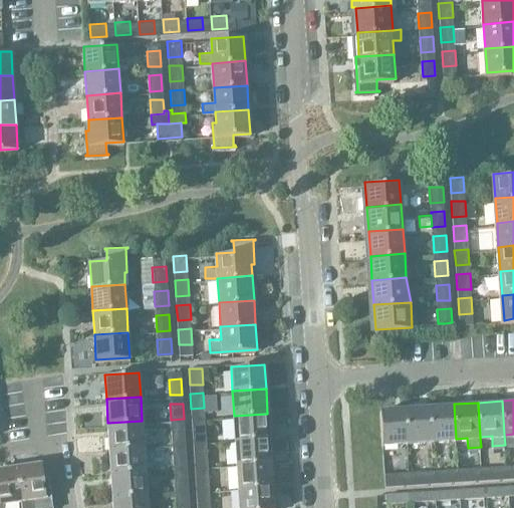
[(454,404),(430,406),(432,440),(456,439),(454,404)]
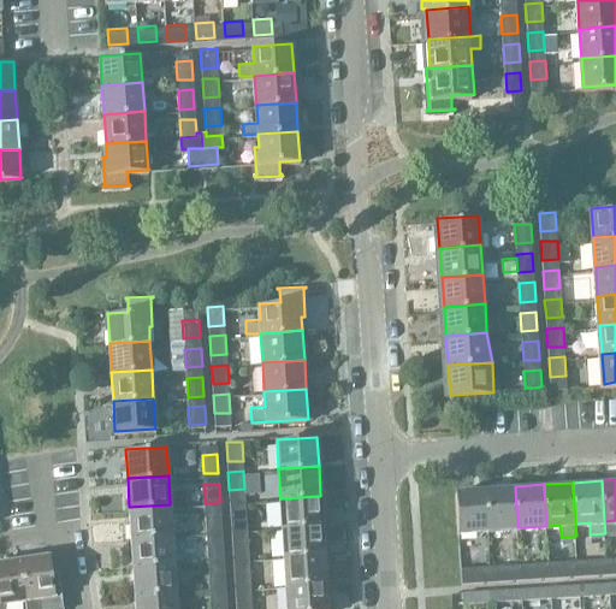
[(515,486),(486,489),(489,530),(517,527),(515,486)]
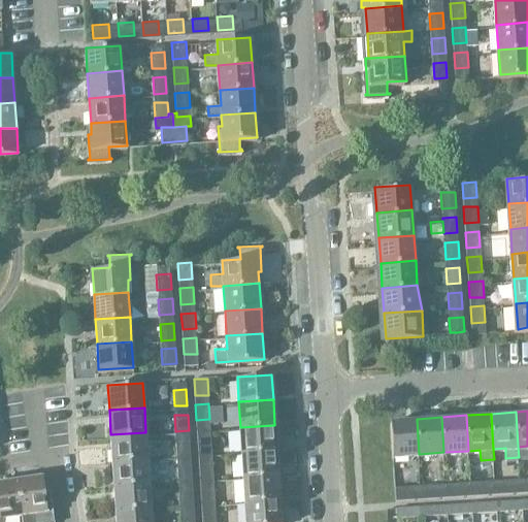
[(419,454),(417,419),(392,420),(394,456),(419,454)]
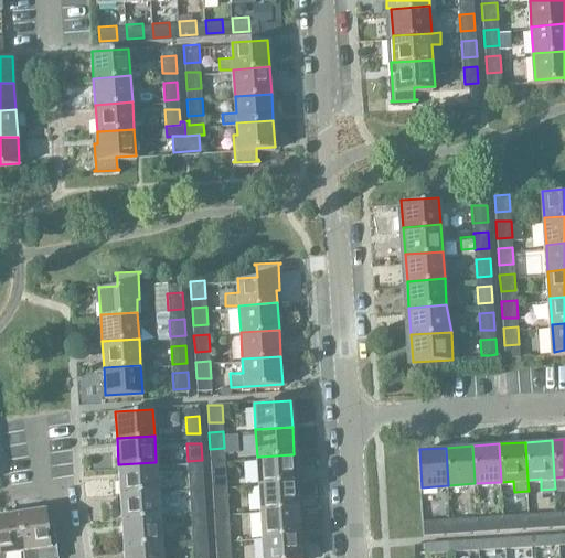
[(294,454),(257,457),(258,483),(296,481),(294,454)]
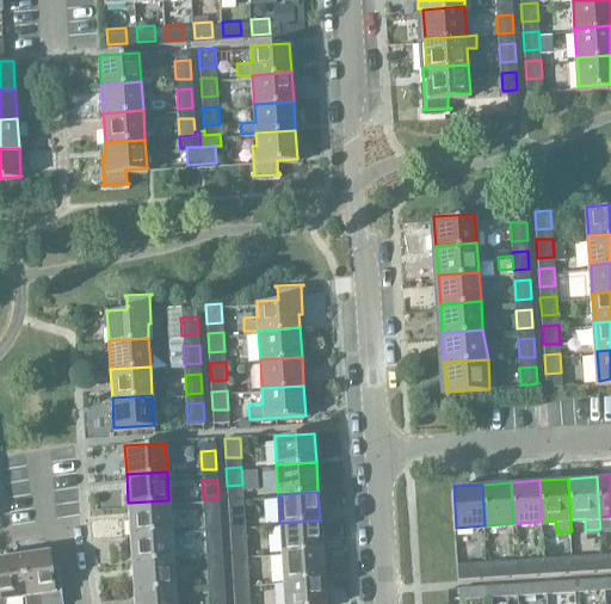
[(229,516),(245,515),(244,495),(228,497),(229,516)]
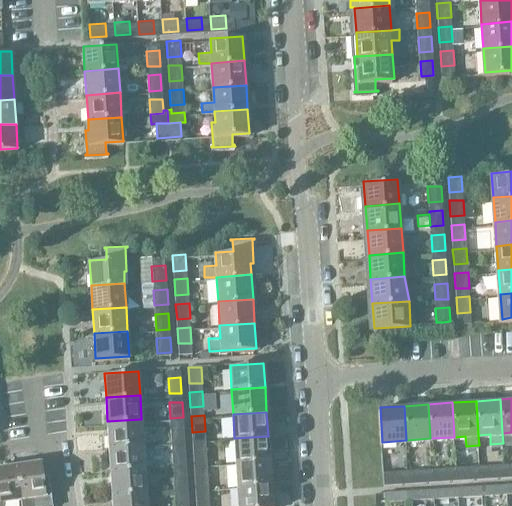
[(143,444),(141,419),(107,421),(109,445),(143,444)]
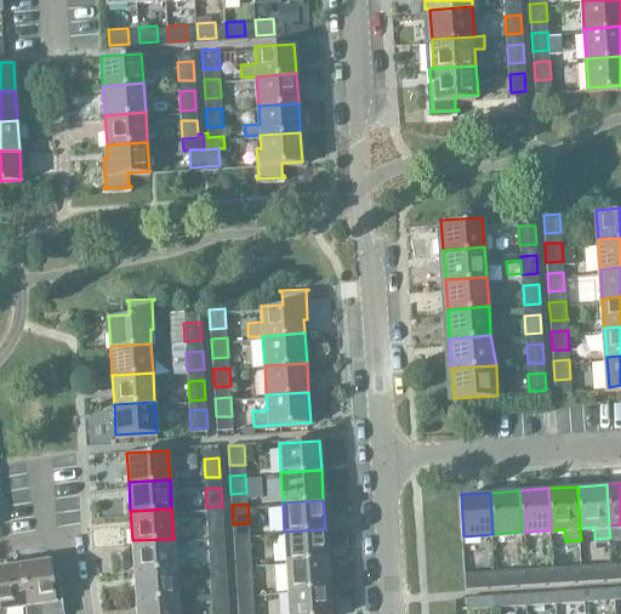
[(222,517),(208,518),(209,536),(223,535),(222,517)]
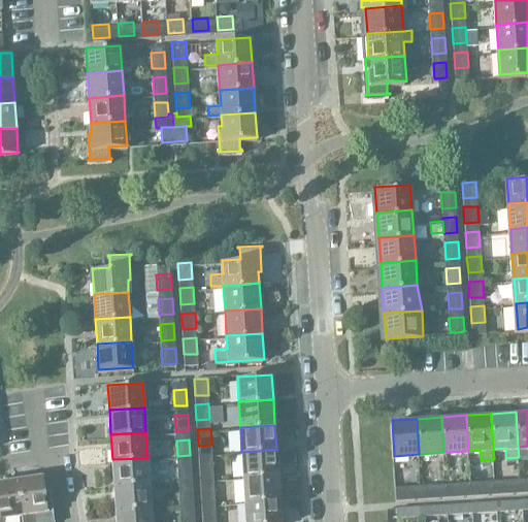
[(276,450),(241,452),(243,477),(277,475),(276,450)]
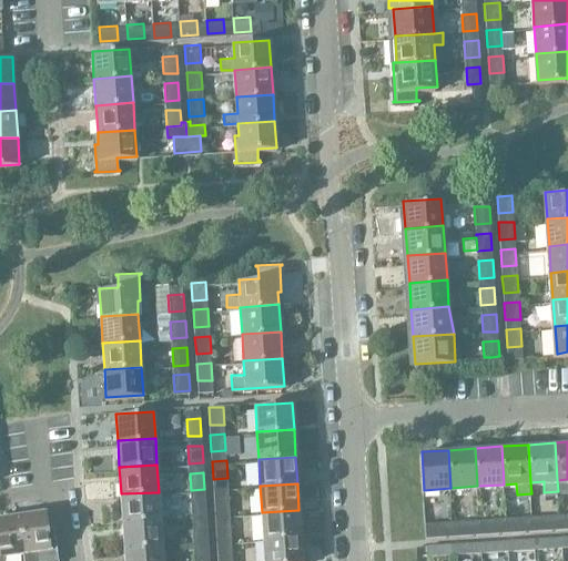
[(214,506),(229,505),(227,488),(213,488),(214,506)]
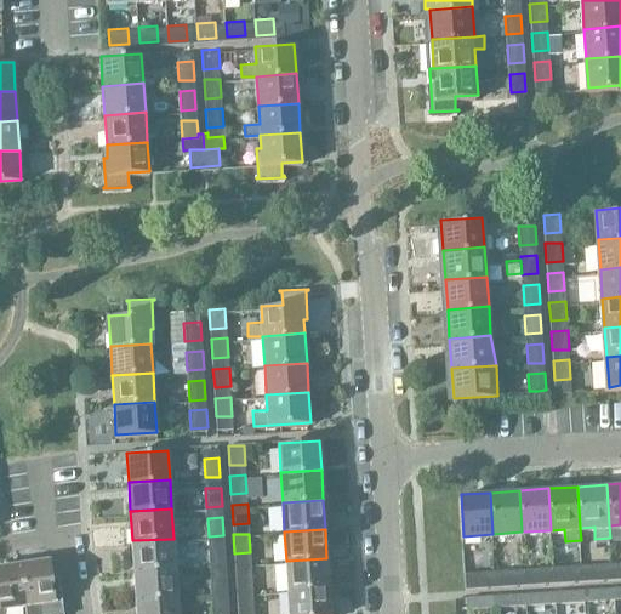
[(174,539),(132,540),(135,569),(175,568),(174,539)]
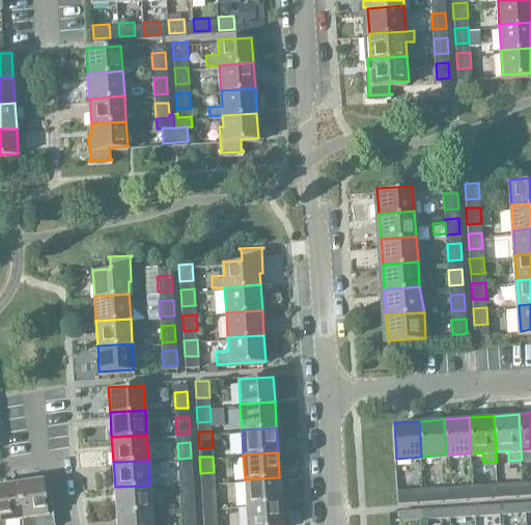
[(192,467),(178,468),(179,484),(193,484),(192,467)]
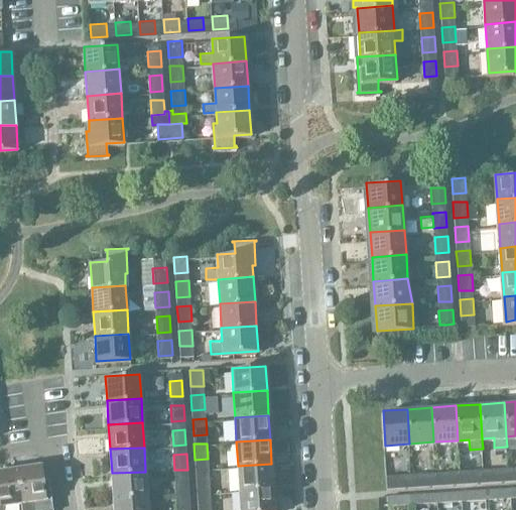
[(40,464),(16,467),(21,502),(21,509),(32,509),(32,501),(51,498),(48,476),(42,477),(40,464)]
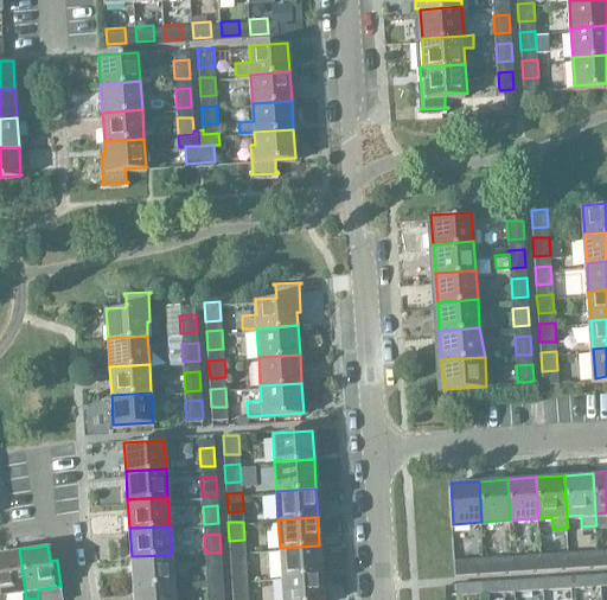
[(319,546),(280,548),(281,576),(321,574),(319,546)]
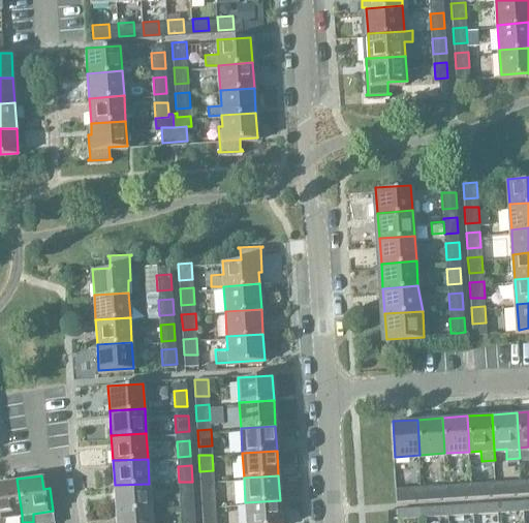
[(496,479),(497,492),(512,491),(511,478),(496,479)]
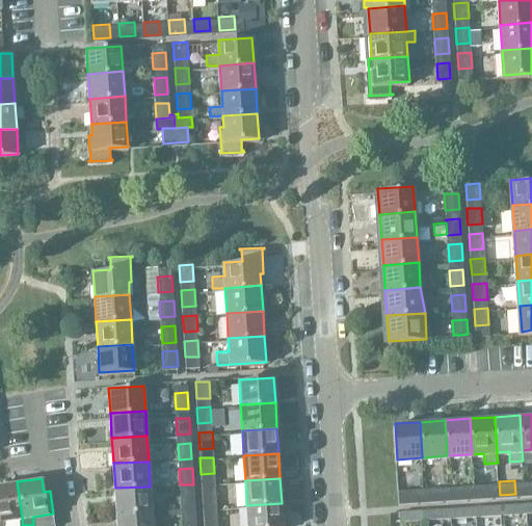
[(0,521),(22,518),(17,481),(0,483),(0,521)]
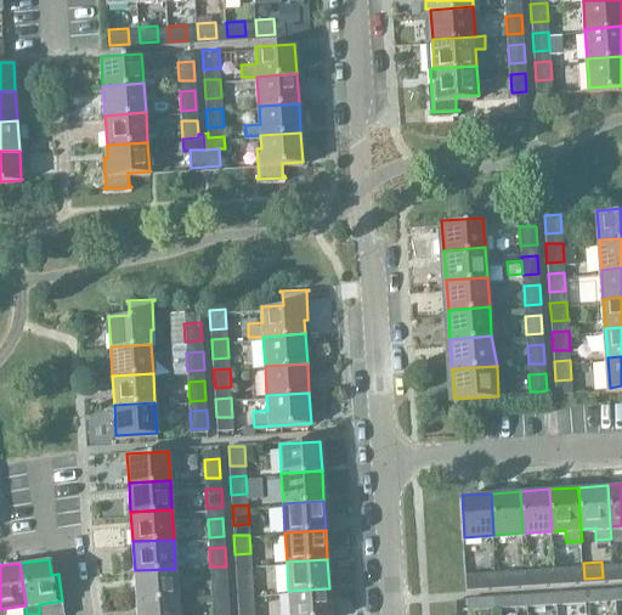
[(554,564),(555,580),(574,579),(572,563),(554,564)]
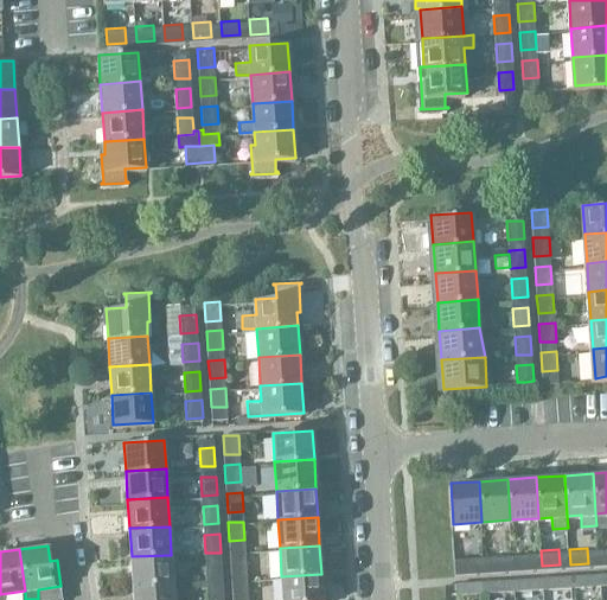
[(231,569),(247,568),(246,550),(230,551),(231,569)]
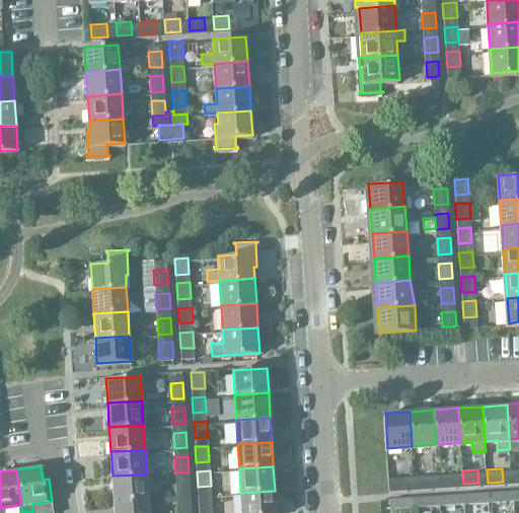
[(438,472),(439,486),(454,485),(453,471),(438,472)]
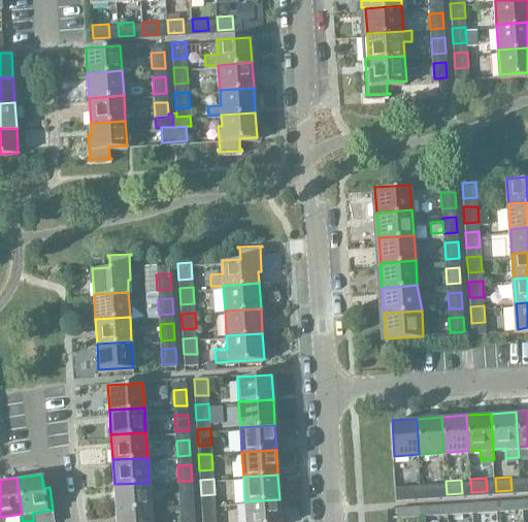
[(421,482),(422,495),(437,494),(436,481),(421,482)]
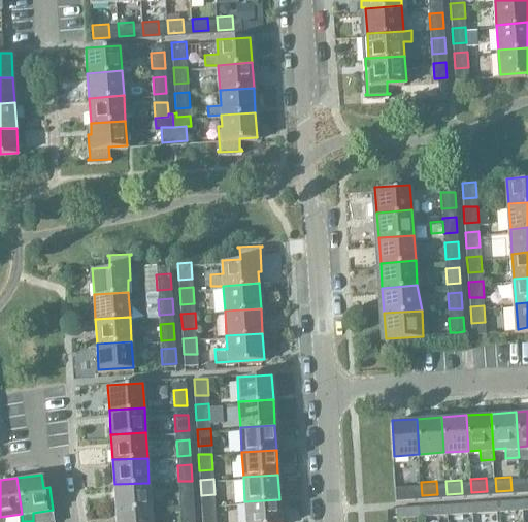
[(149,483),(114,484),(116,510),(151,508),(149,483)]
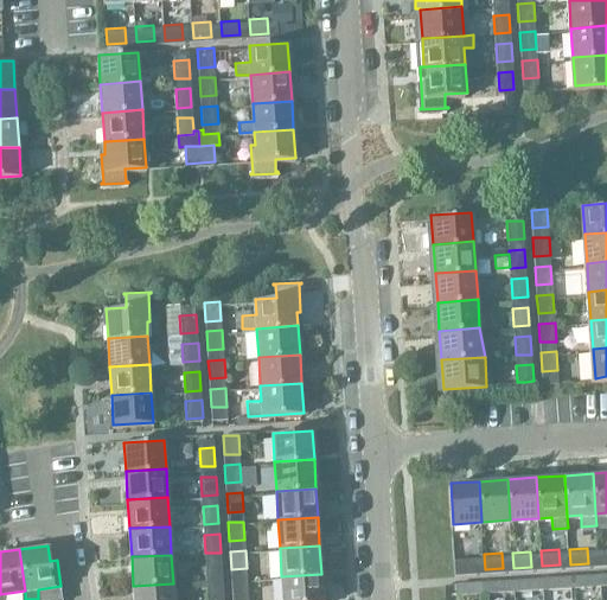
[(454,556),(454,568),(454,572),(474,570),(473,555),(454,556)]
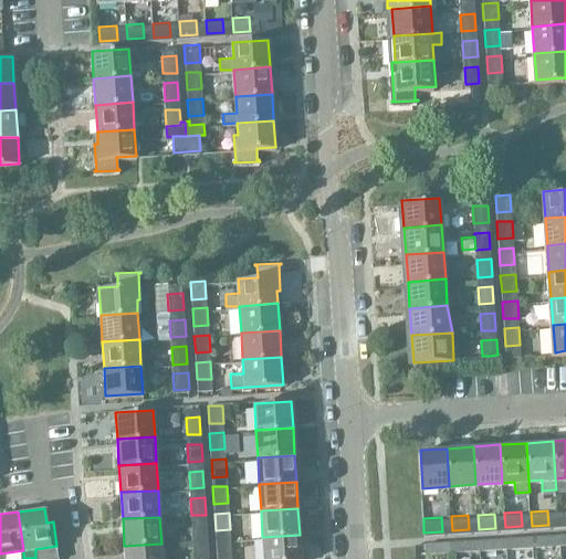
[(206,525),(192,525),(194,542),(207,541),(206,525)]
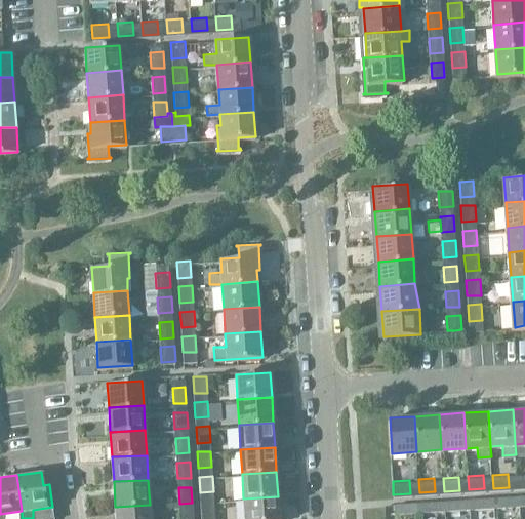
[(520,504),(519,493),(492,495),(493,505),(520,504)]
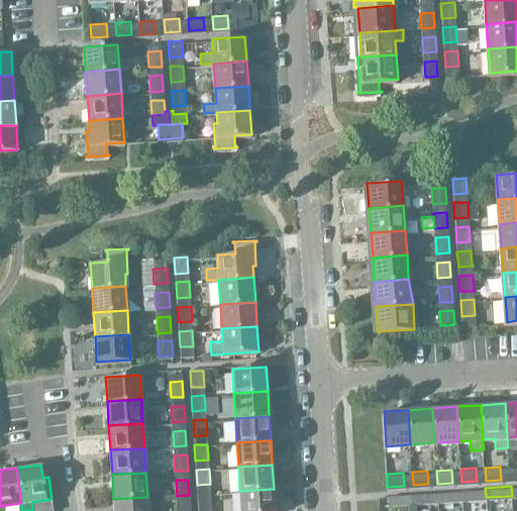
[(486,497),(485,488),(462,489),(463,499),(486,497)]
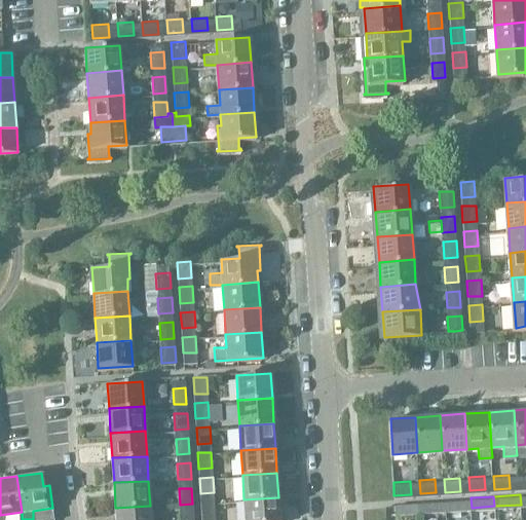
[(279,519),(278,497),(243,499),(245,519),(279,519)]
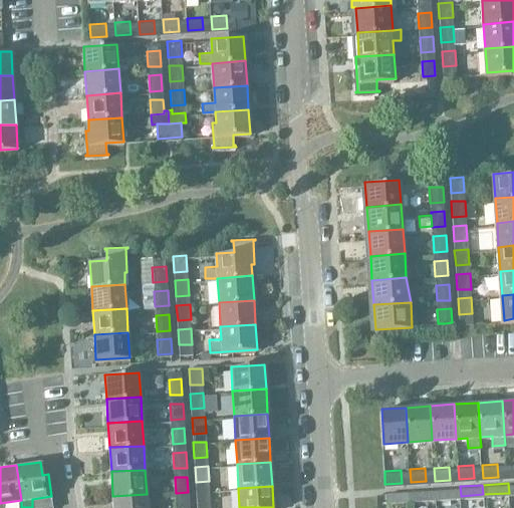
[(461,496),(460,486),(434,488),(435,497),(461,496)]
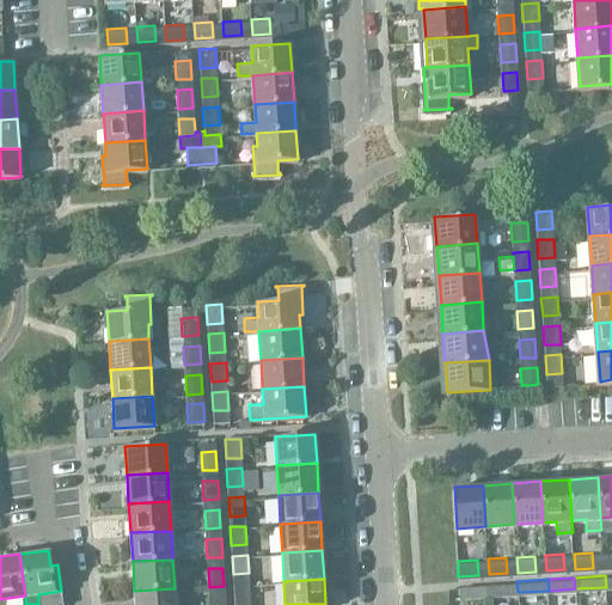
[(518,592),(516,581),(489,582),(489,594),(518,592)]
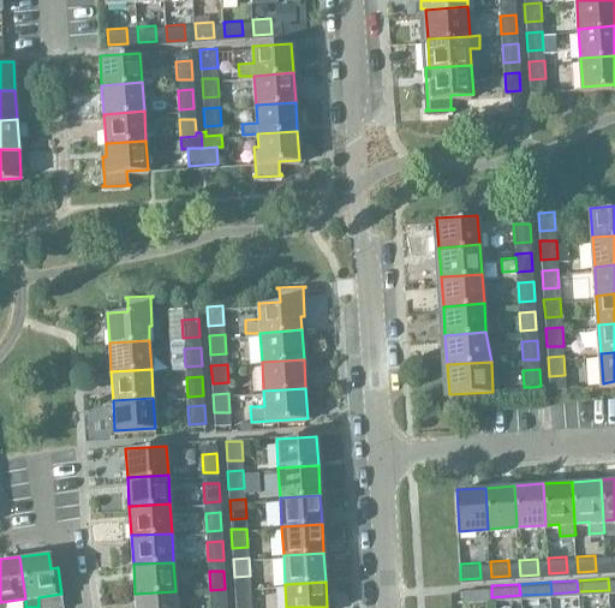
[(491,597),(491,585),(461,588),(461,600),(491,597)]
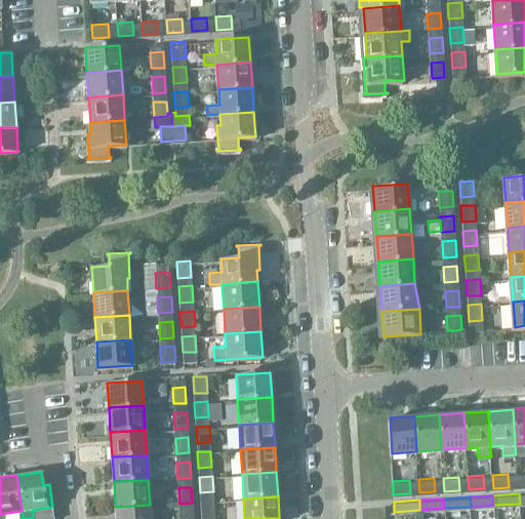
[(201,517),(214,516),(213,501),(200,502),(201,517)]
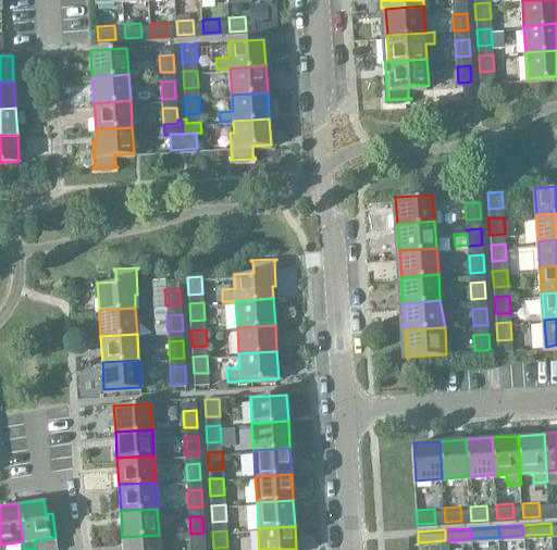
[(159,549),(159,535),(122,537),(122,549),(159,549)]
